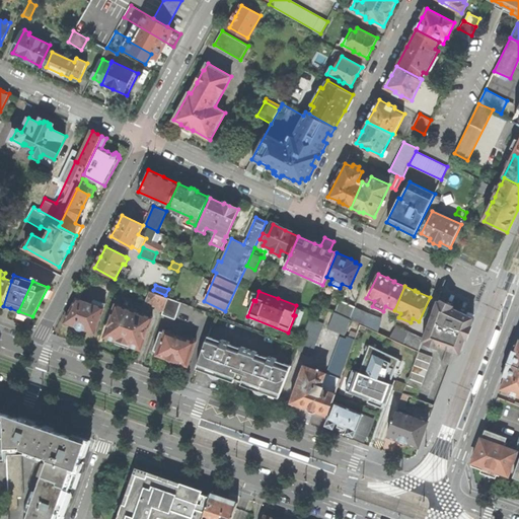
[(146,304),(163,311),(168,298),(150,292),(146,304)]
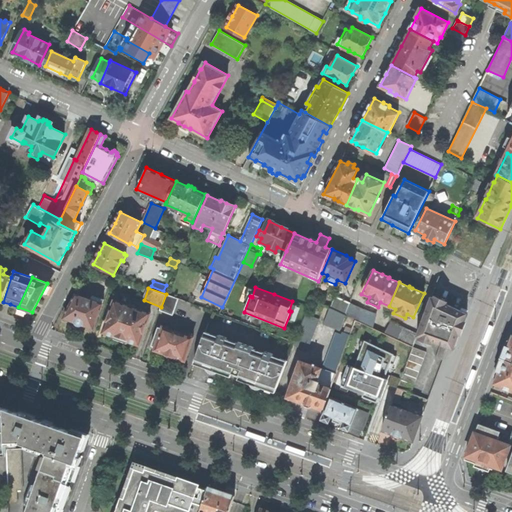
[(346,315),(350,303),(329,293),(324,305),(330,308),(346,315)]
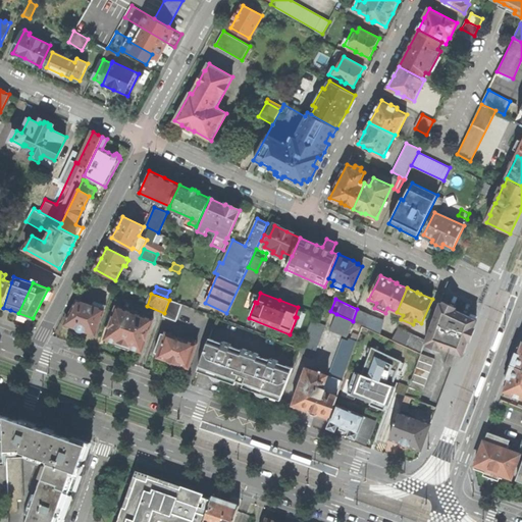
[(163,317),(176,321),(183,305),(169,300),(164,313),(163,317)]
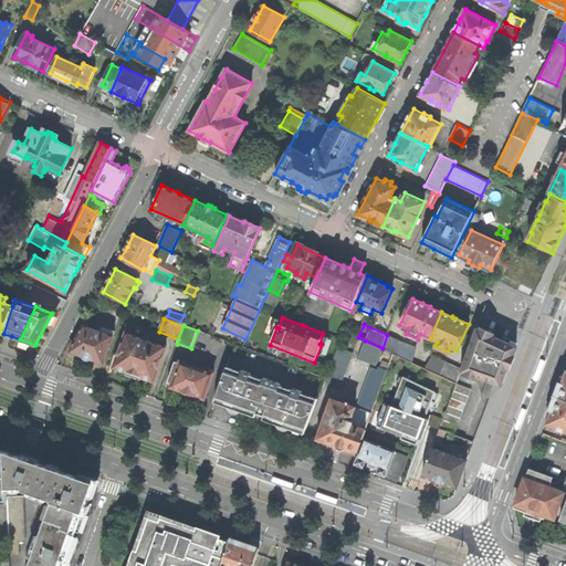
[(92,359),(103,363),(113,335),(102,332),(84,326),(71,353),(82,356),(85,359),(92,359)]
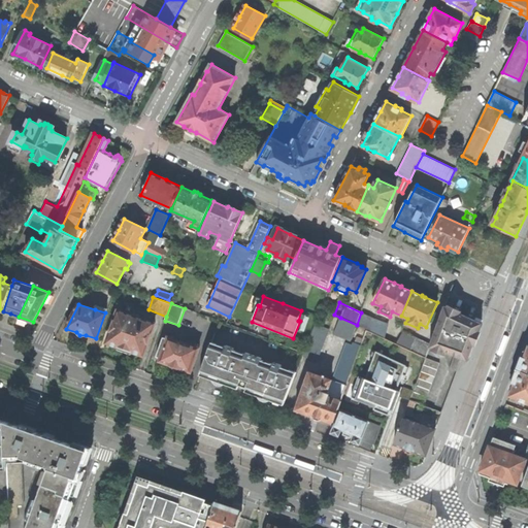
[(463,315),(444,306),(430,343),(429,345),(454,355),(450,368),(456,370),(461,358),(467,360),(482,323),(475,321),(463,315)]
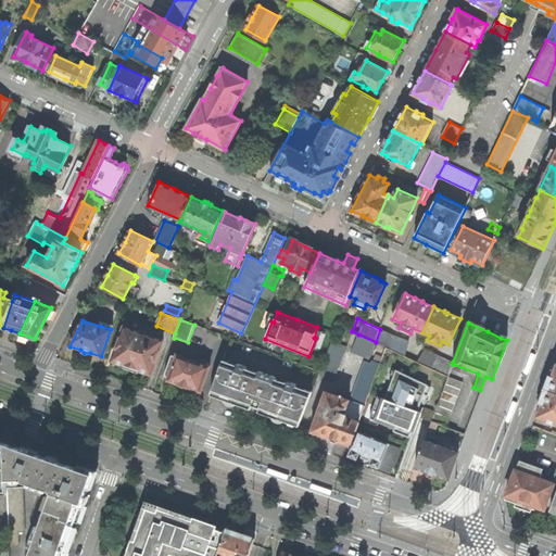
[(151,375),(164,341),(125,326),(112,361),(125,365),(124,368),(131,370),(138,374),(139,370),(151,375)]
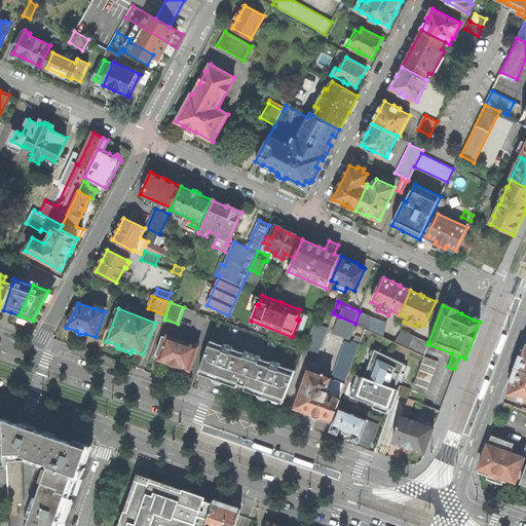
[(386,322),(360,311),(355,324),(357,324),(366,329),(383,336),(386,322)]
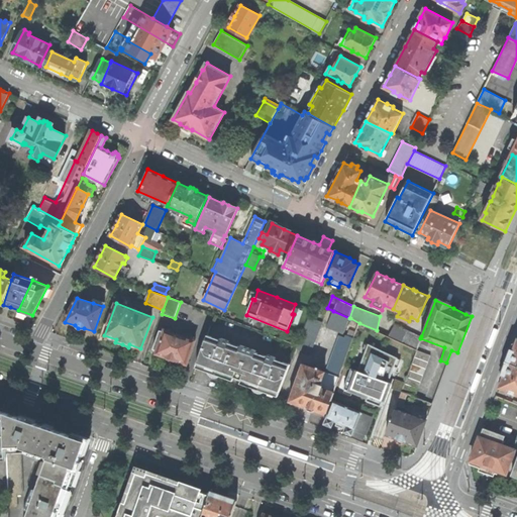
[(326,325),(343,332),(350,318),(349,318),(333,311),(326,325)]
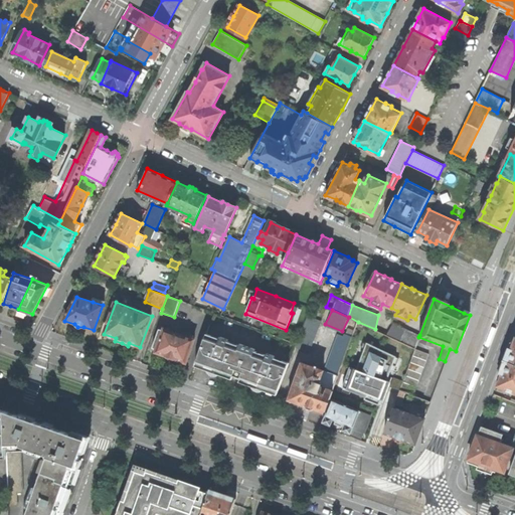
[(308,353),(321,320),(308,315),(295,348),(308,353)]
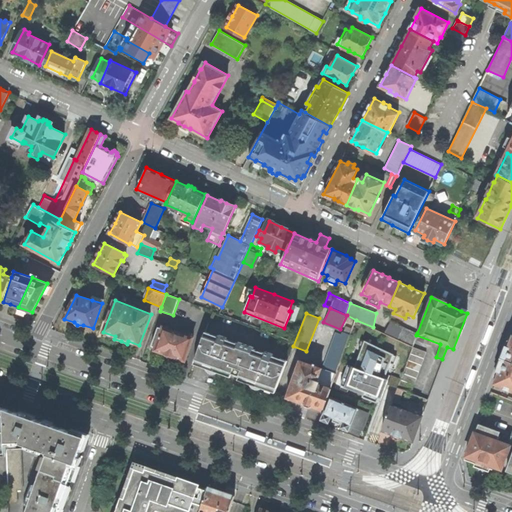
[(385,333),(373,327),(356,320),(351,334),(407,361),(413,346),(385,333)]
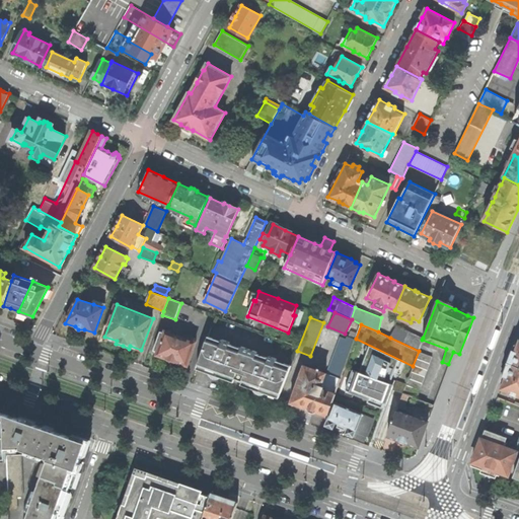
[(419,351),(422,340),(423,338),(409,331),(397,324),(390,338),(419,351)]
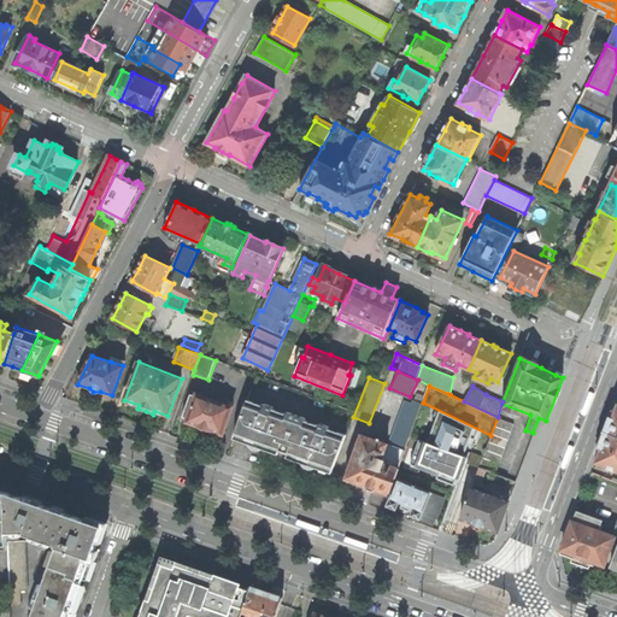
[(593,392),(591,391),(582,412),(587,415),(588,411),(594,395),(595,392),(593,392)]
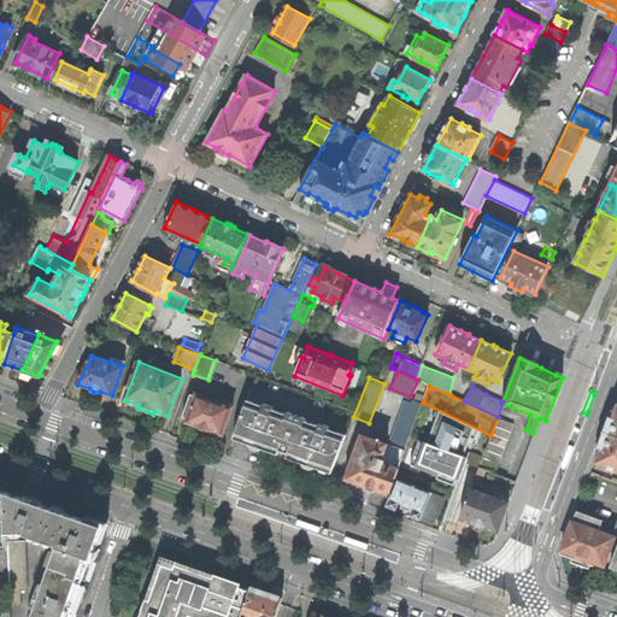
[(223,435),(233,406),(197,393),(197,395),(192,394),(183,417),(188,419),(187,422),(199,427),(199,428),(204,432),(209,432),(210,430),(223,435)]
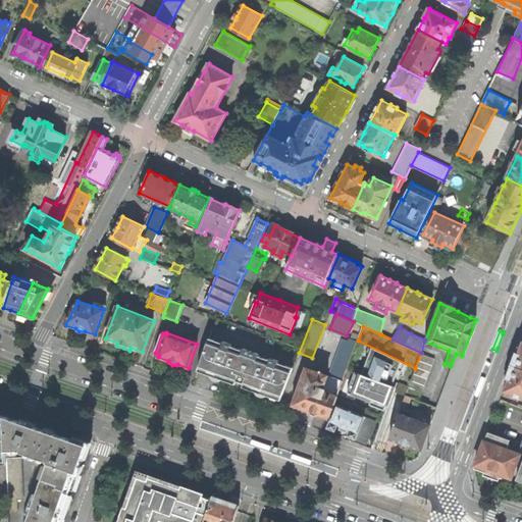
[(280,401),(293,367),(278,362),(279,361),(275,359),(271,358),(270,360),(259,356),(259,354),(244,348),(243,350),(230,346),(231,344),(227,343),(224,341),(223,343),(209,337),(198,371),(280,401)]
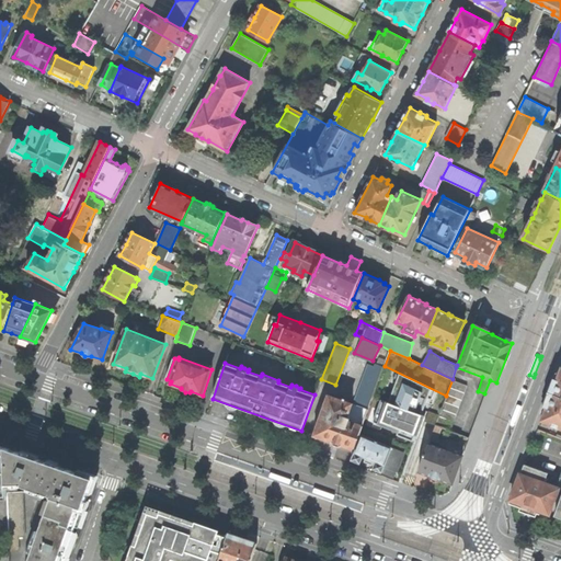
[(369,410),(385,367),(376,364),(375,366),(368,364),(357,398),(355,404),(331,397),(330,399),(329,400),(316,435),(331,441),(355,448),(369,410)]
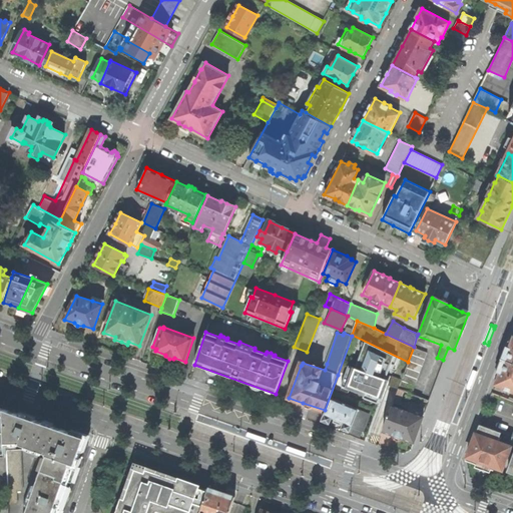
[(512,336),(504,360),(512,363),(512,336)]
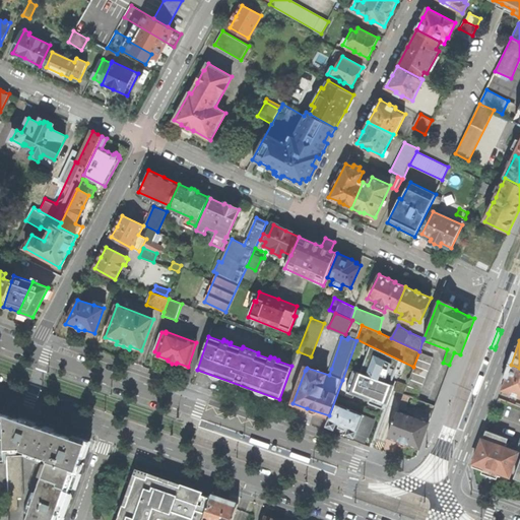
[(433,358),(419,352),(405,393),(418,397),(433,358)]
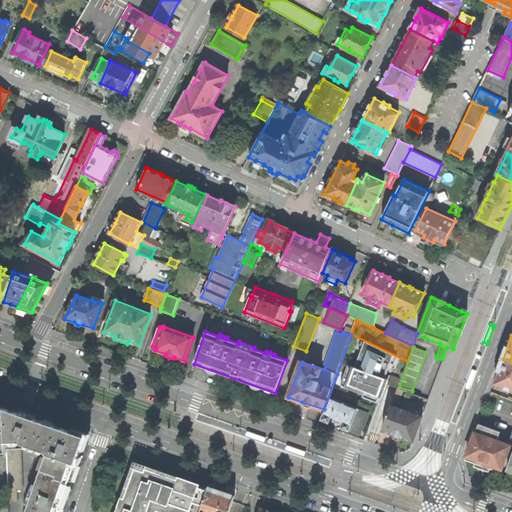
[(511,362),(503,359),(498,371),(494,384),(504,388),(503,389),(510,391),(510,390),(511,390),(511,362)]
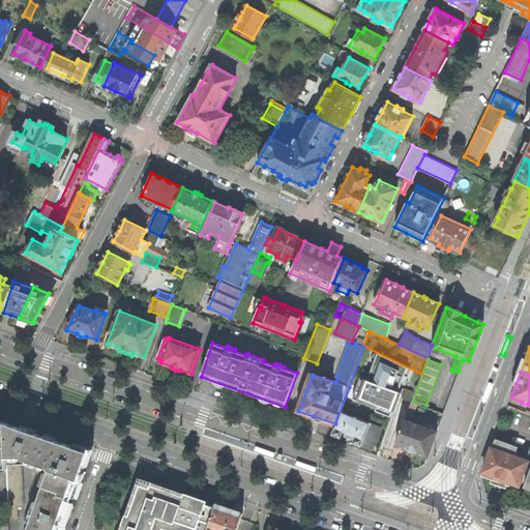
[(493,380),(491,379),(483,398),(488,400),(489,396),(494,383),(495,380),(493,380)]
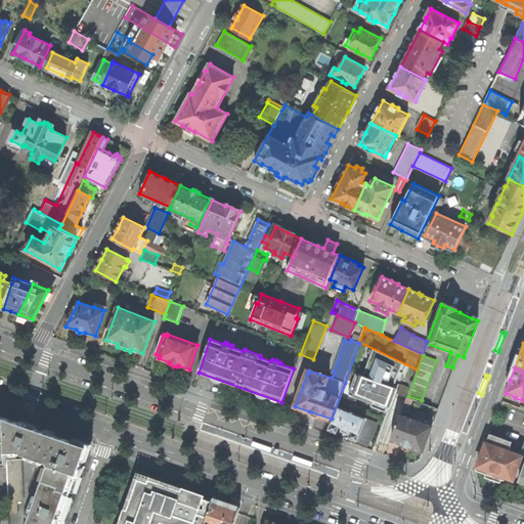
[(406,397),(407,395),(396,391),(384,425),(395,429),(400,413),(401,411),(406,397)]
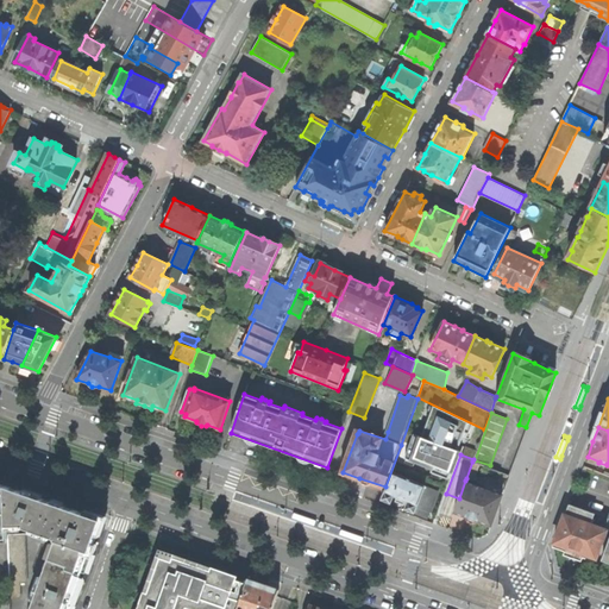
[(431,509),(438,491),(425,487),(426,484),(418,482),(424,466),(410,462),(405,476),(394,471),(382,498),(390,502),(394,495),(396,496),(395,501),(405,504),(406,500),(408,500),(409,501),(406,508),(415,512),(427,515),(429,509),(431,509)]
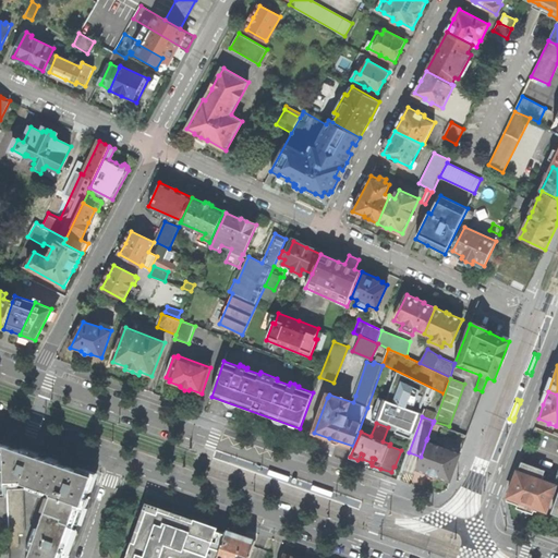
[(439,425),(433,423),(427,438),(434,440),(439,425)]
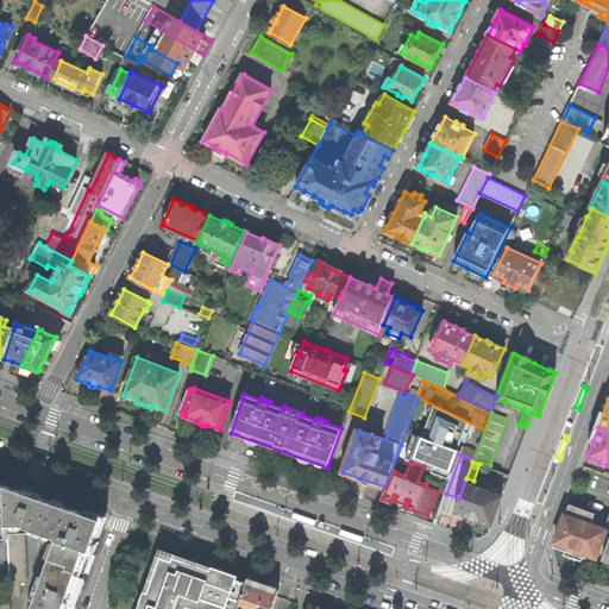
[(485,488),(465,481),(459,498),(454,510),(468,515),(466,518),(469,521),(471,522),(475,522),(477,521),(478,519),(491,523),(502,494),(485,488)]
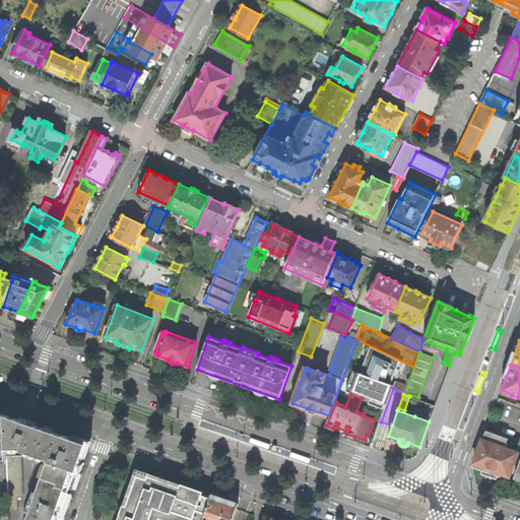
[(416,411),(414,416),(429,421),(431,416),(416,411)]
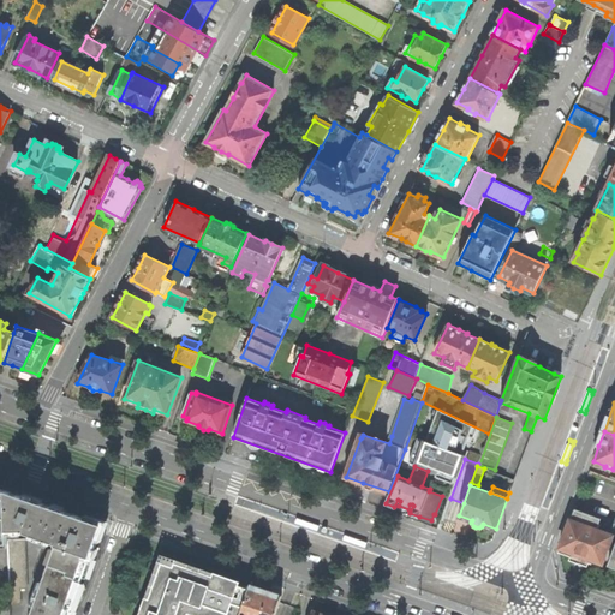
[(6,490),(7,531),(17,531),(25,530),(24,532),(57,544),(31,614),(69,614),(81,584),(90,556),(91,556),(103,525),(79,517),(34,500),(6,490)]
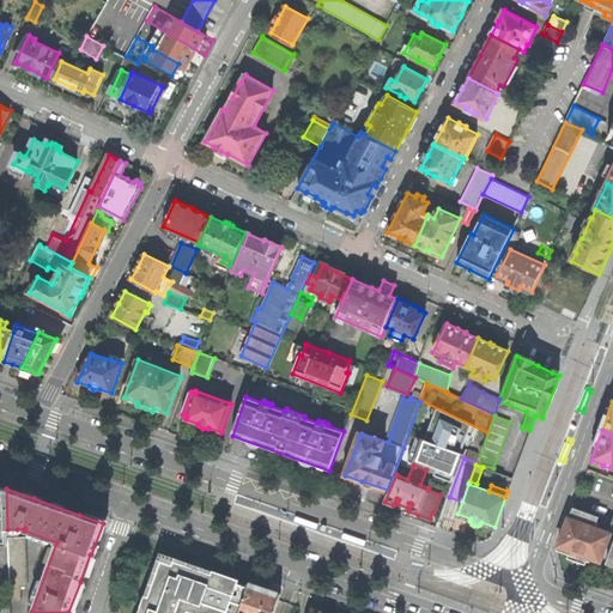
[(580,558),(599,565),(610,533),(600,529),(605,519),(574,507),(557,550),(580,558)]
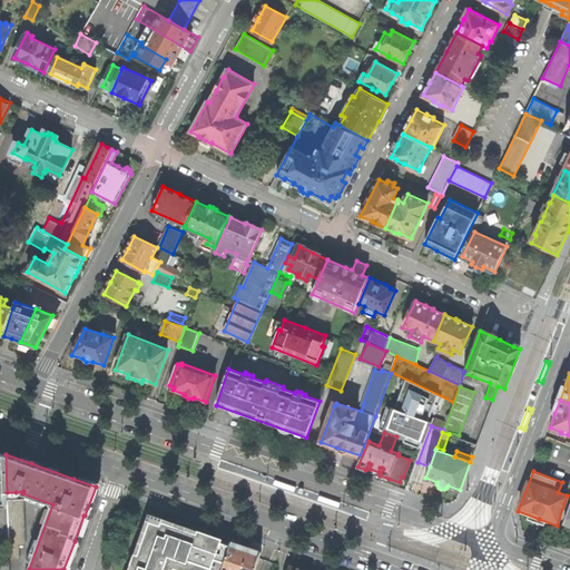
[(275,481),(275,483),(295,490),(297,485),(294,484),(278,479),(276,479),(275,481)]
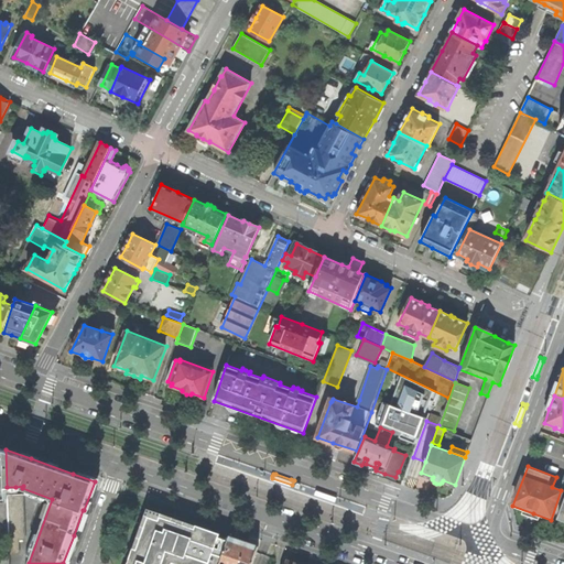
[(15,487),(7,487),(8,498),(9,538),(9,551),(10,554),(19,554),(18,540),(24,540),(22,495),(17,495),(15,487)]
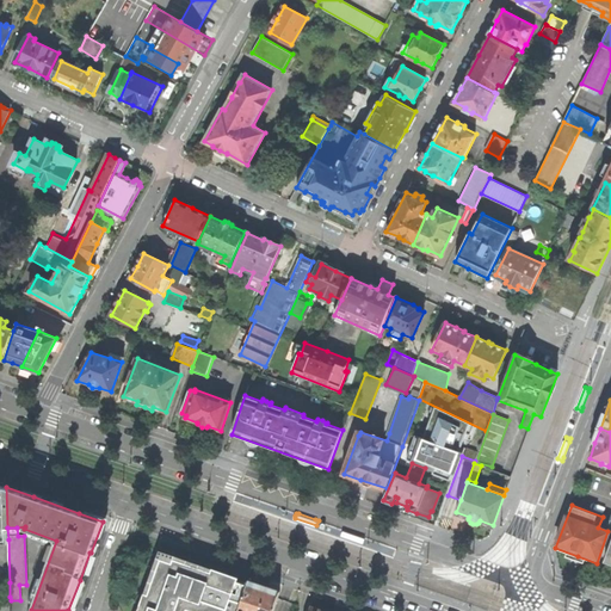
[(343,532),(343,535),(364,543),(366,538),(363,537),(346,531),(344,530),(343,532)]
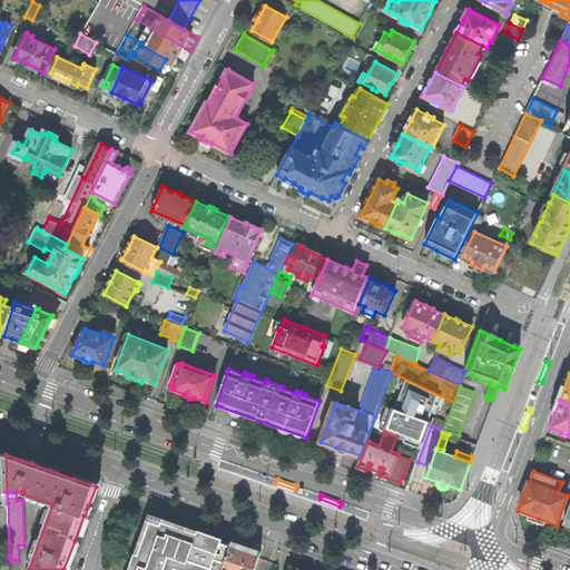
[(222,569),(231,546),(163,521),(161,524),(150,521),(133,569),(222,569)]
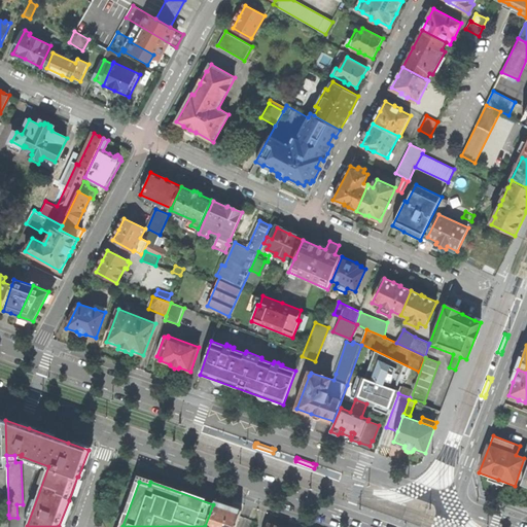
[(236,526),(243,507),(239,506),(215,497),(213,504),(205,526),(236,526)]
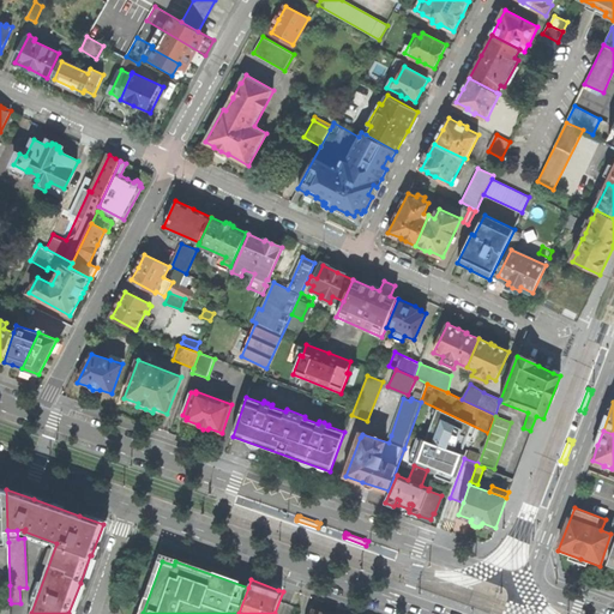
[(10,600),(0,600),(0,613),(11,613),(11,603),(10,600)]
